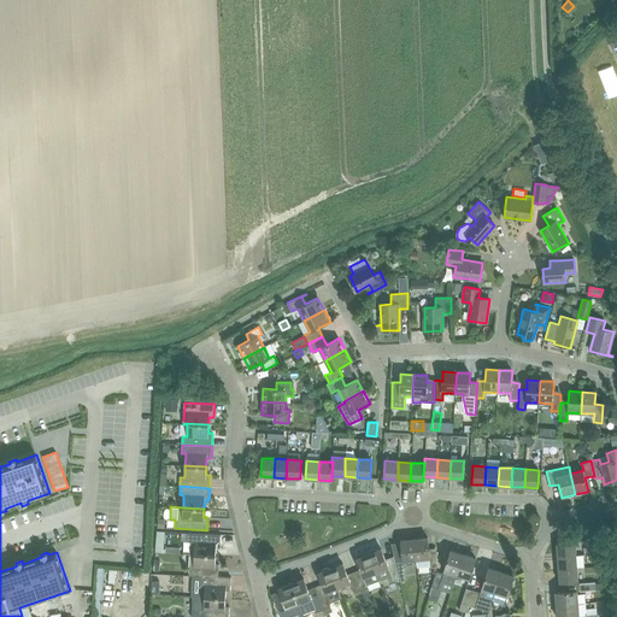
[(189,554),(216,556),(216,547),(221,547),(221,534),(188,533),(188,541),(191,541),(189,554)]
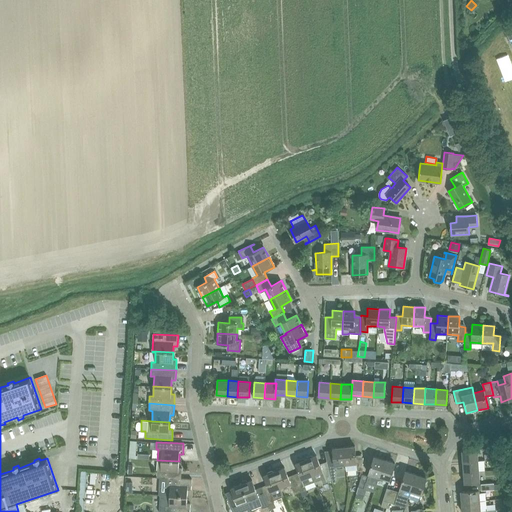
[(355,446),(344,447),(346,469),(346,471),(357,470),(363,470),(362,458),(356,458),(355,446)]
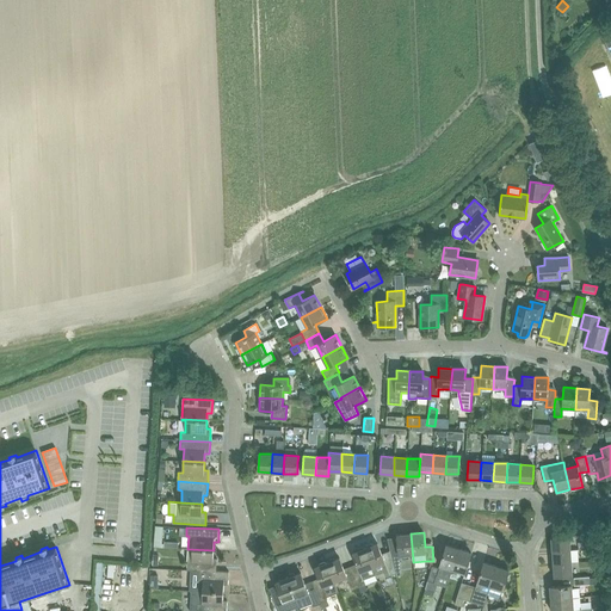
[(389,550),(390,554),(395,573),(401,572),(400,561),(413,560),(411,534),(397,535),(399,550),(389,550)]
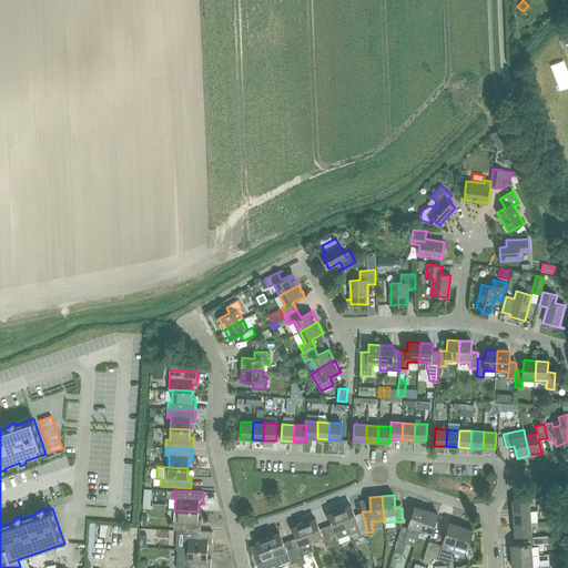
[(513,500),(514,513),(530,511),(529,498),(513,500)]
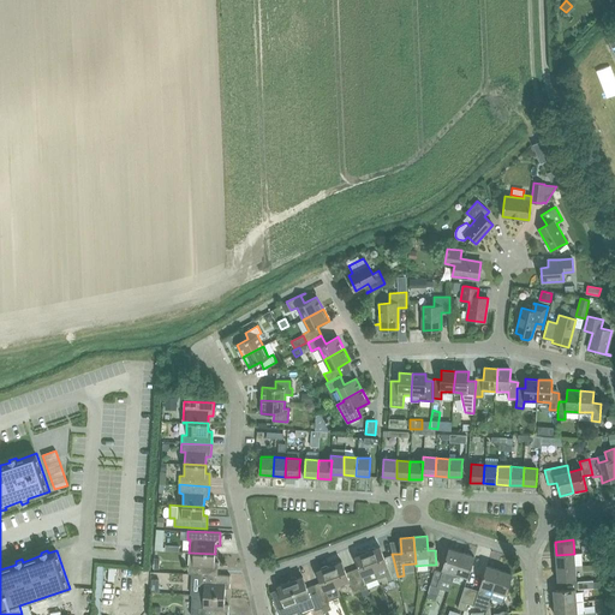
[(387,575),(388,580),(398,577),(393,557),(386,561),(384,557),(380,547),(376,549),(374,547),(369,549),(369,551),(368,551),(377,579),(387,575)]
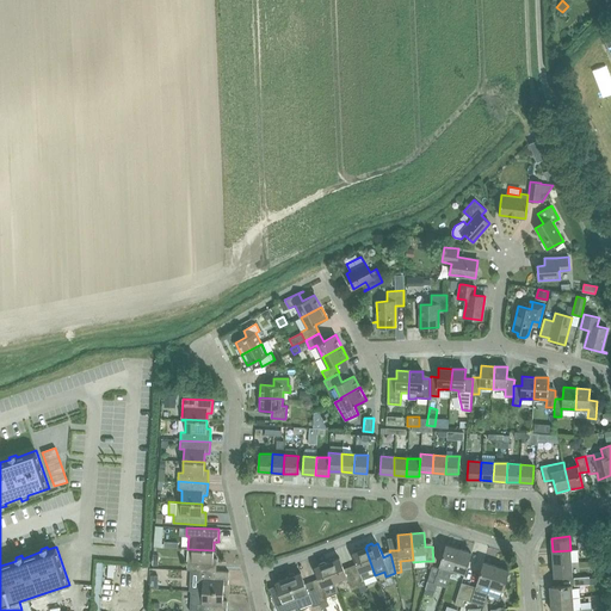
[(439,566),(438,568),(439,568),(437,575),(449,579),(452,569),(458,549),(446,544),(439,566)]
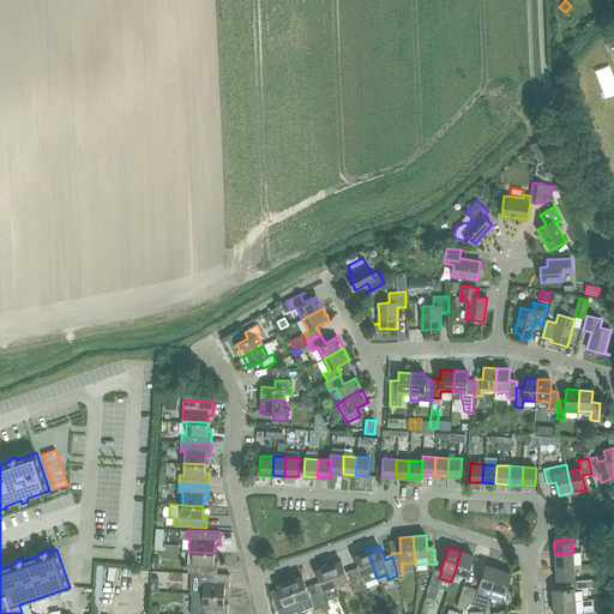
[(365,583),(377,578),(367,551),(366,551),(363,549),(359,552),(359,554),(354,555),(360,570),(353,572),(360,590),(367,588),(365,583)]
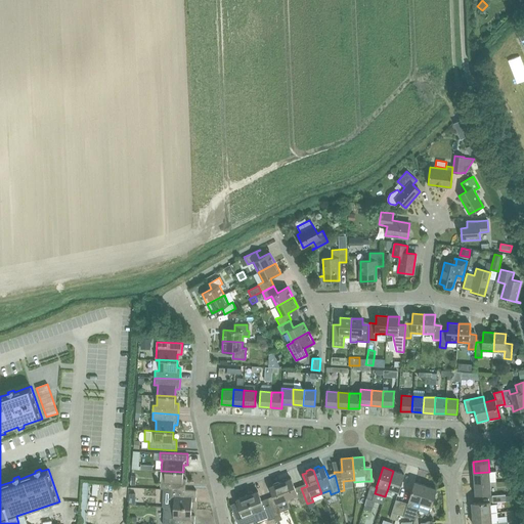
[(183,472),(161,471),(160,489),(171,489),(185,489),(186,479),(182,479),(183,472)]
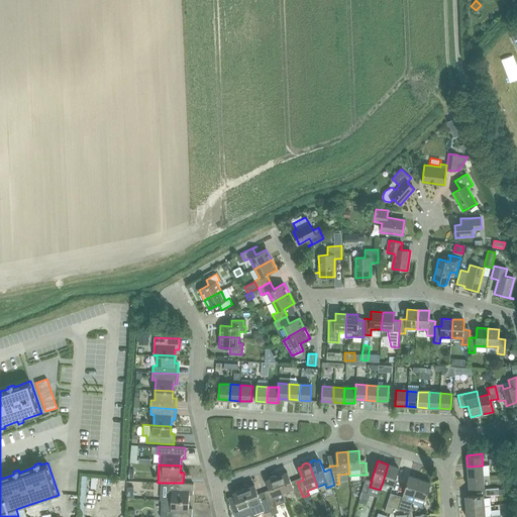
[(399,468),(388,464),(383,482),(393,485),(396,478),(399,468)]
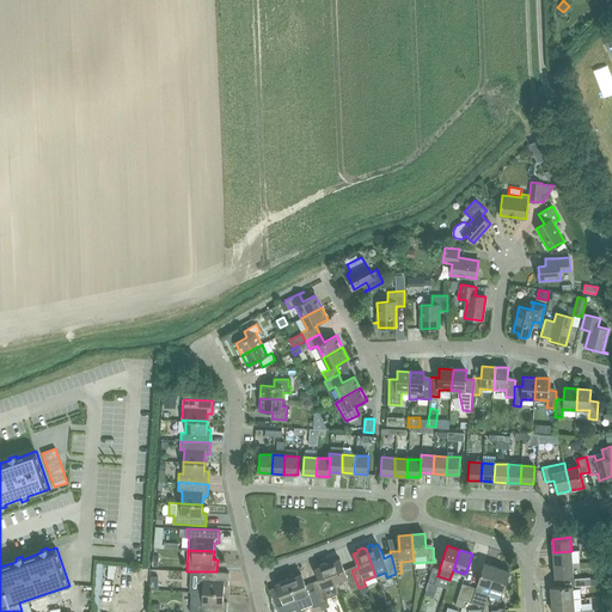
[(573,563),(571,551),(554,552),(554,564),(573,563)]
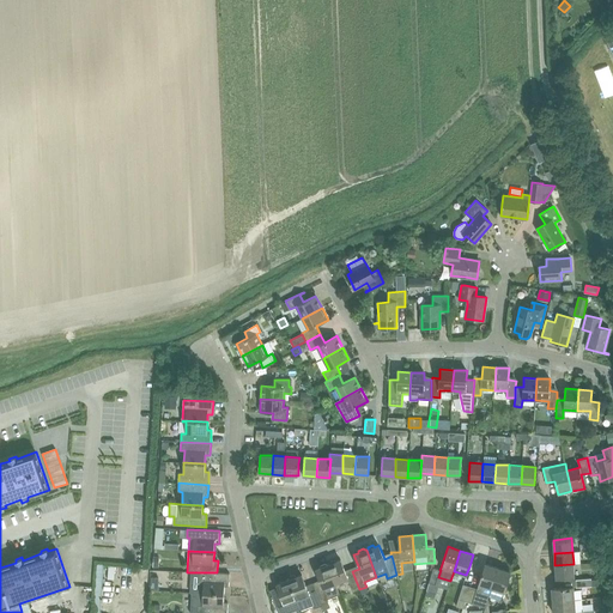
[(352,592),(359,589),(352,571),(346,574),(340,559),(337,562),(334,560),(331,562),(329,564),(328,564),(335,583),(347,578),(352,592)]
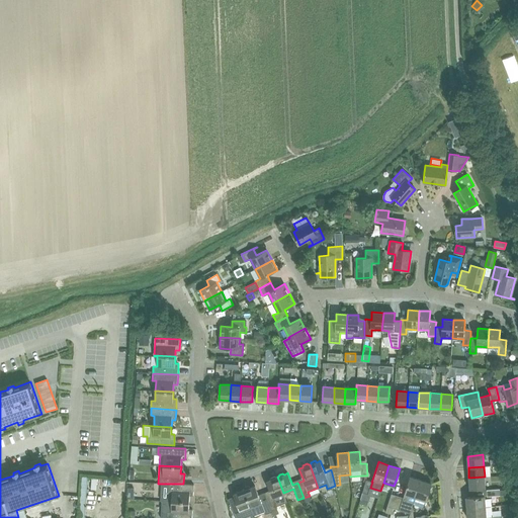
[(84,517),(88,476),(82,476),(81,484),(78,517),(84,517)]
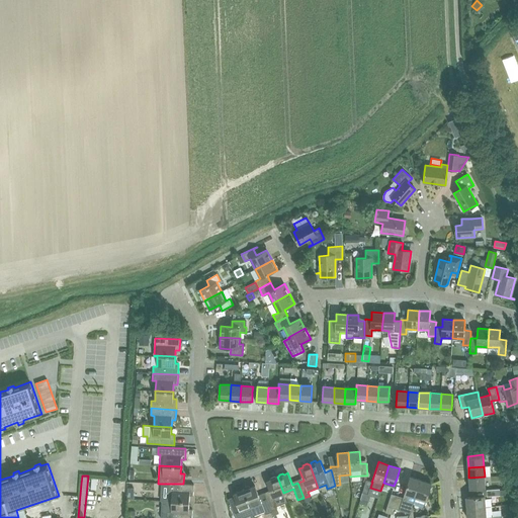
[(271,493),(266,495),(271,510),(277,508),(276,506),(286,502),(283,493),(277,477),(276,478),(274,476),(270,478),(269,480),(267,481),(271,493)]
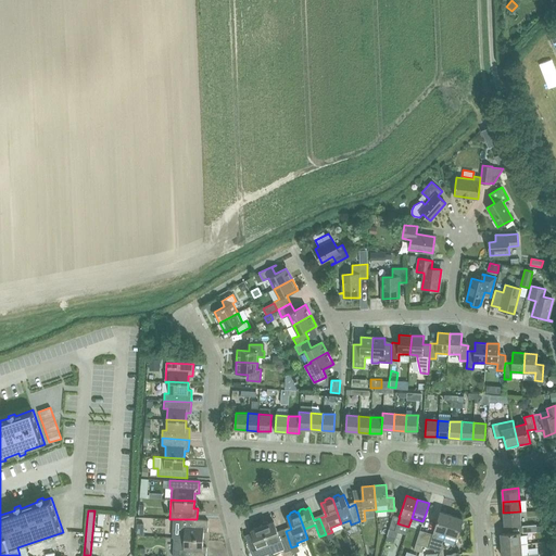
[(437,521),(434,530),(432,534),(426,532),(421,545),(440,551),(443,541),(452,515),(440,512),(437,521)]
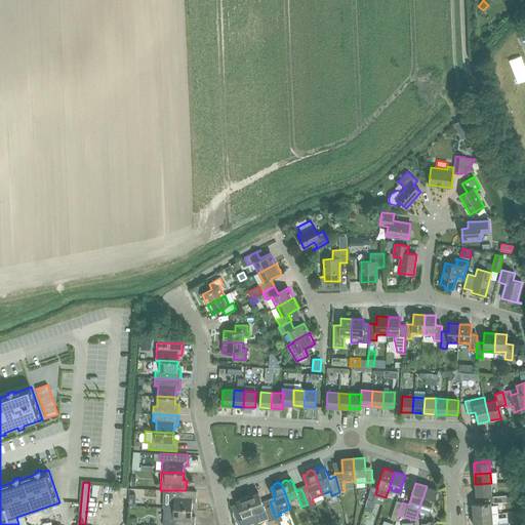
[(491,494),(491,483),(475,484),(476,495),(486,495),(491,494)]
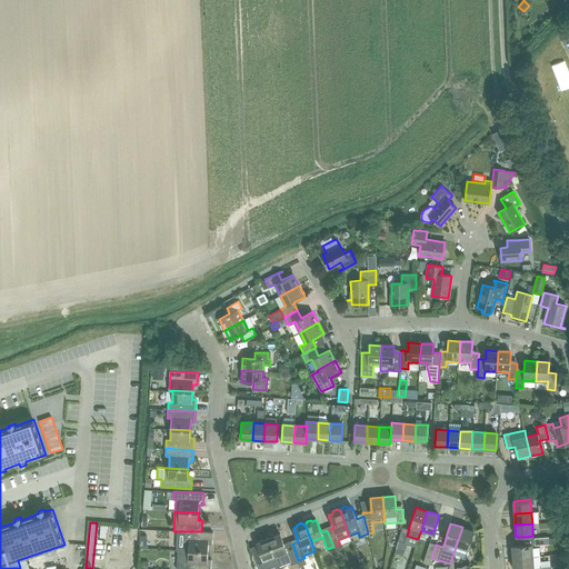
[(402,527),(396,548),(405,551),(408,543),(405,542),(407,536),(409,529),(408,529),(402,527)]
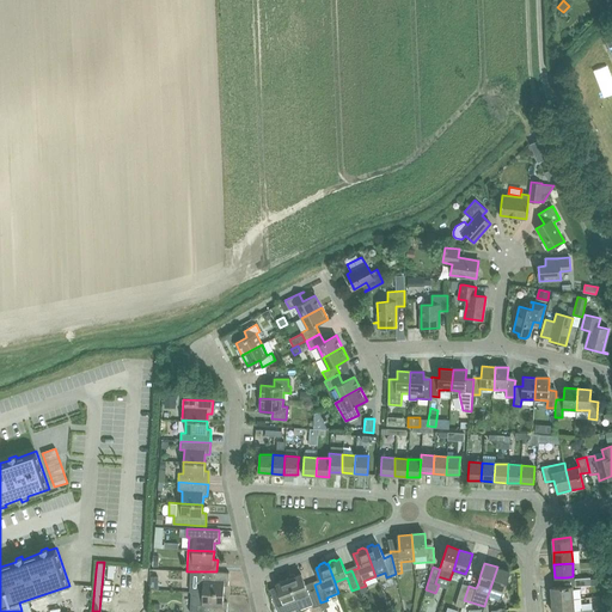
[(497,567),(488,595),(500,599),(502,591),(503,592),(509,571),(497,567)]
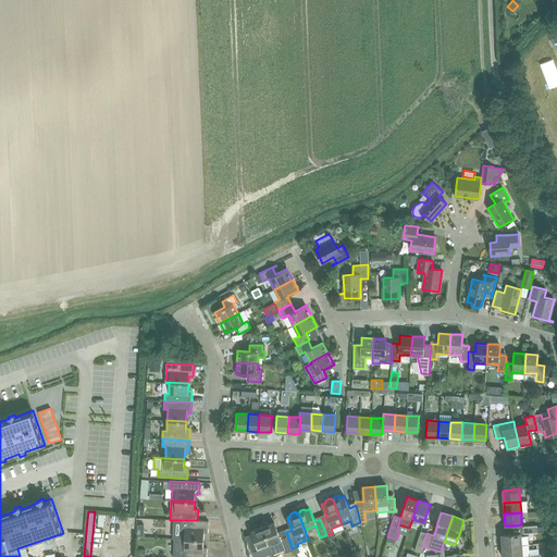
[(209,521),(197,520),(182,520),(174,520),(173,537),(174,539),(181,539),(203,540),(203,532),(208,533),(209,521)]
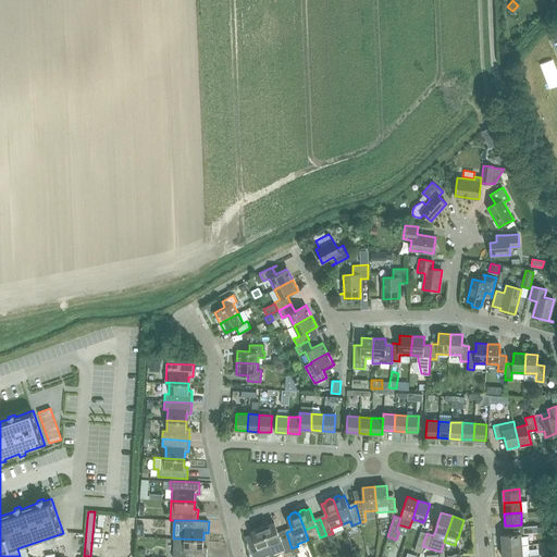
[(293,549),(292,548),(286,532),(285,529),(277,532),(274,522),(270,523),(268,522),(262,523),(262,527),(270,545),(270,544),(274,554),(284,549),(285,553),(293,549)]
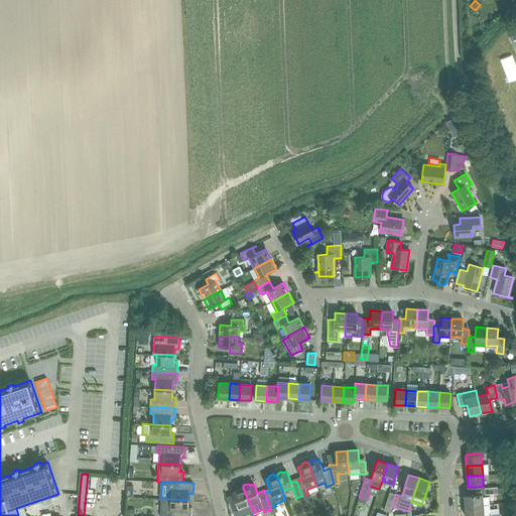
[(244,507),(250,505),(243,488),(233,492),(236,499),(230,502),(235,515),(241,513),(242,515),(247,514),(244,507)]
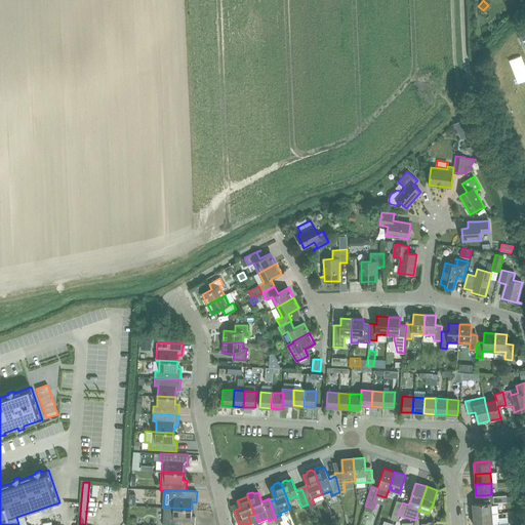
[(398,515),(402,502),(397,500),(393,513),(391,519),(397,521),(398,515)]
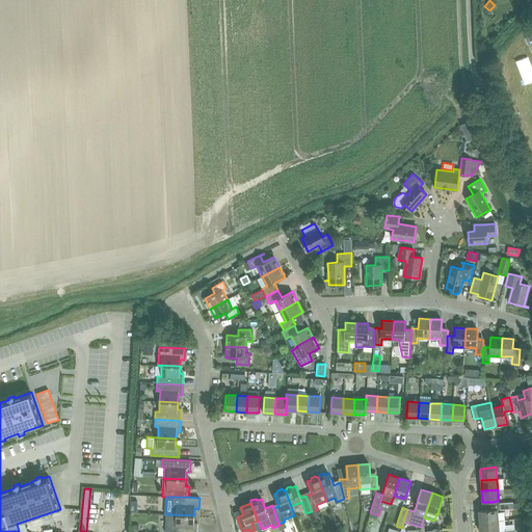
[(479,510),(480,522),(505,520),(504,512),(498,512),(498,509),(479,510)]
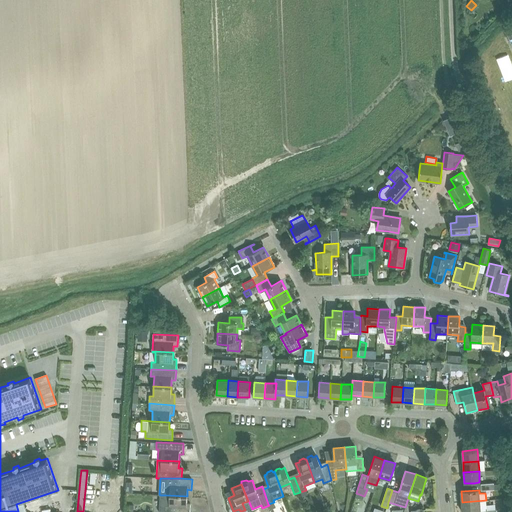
[(159,511),(189,511),(190,503),(187,503),(187,496),(166,495),(160,495),(159,511)]
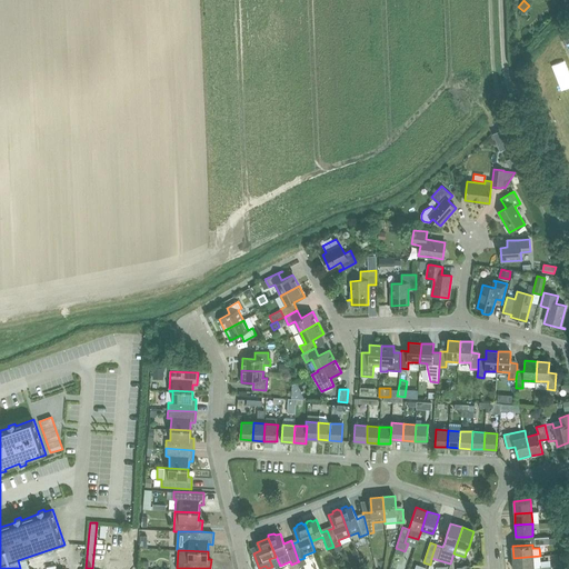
[(540,565),(540,556),(513,558),(513,568),(533,568),(533,566),(540,565)]
